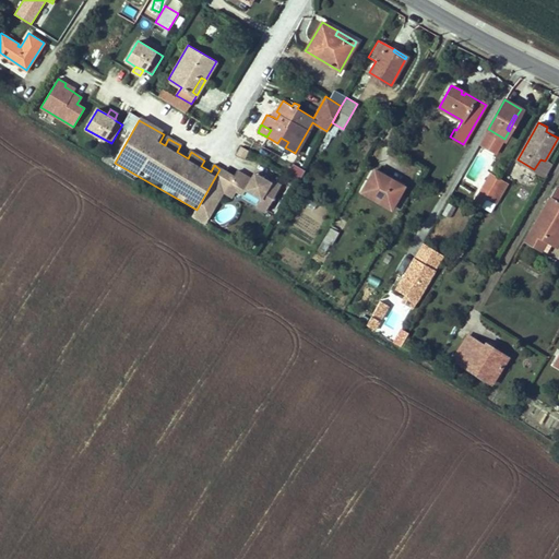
[(277,143),(285,147),(288,142),(281,138),(277,143)]
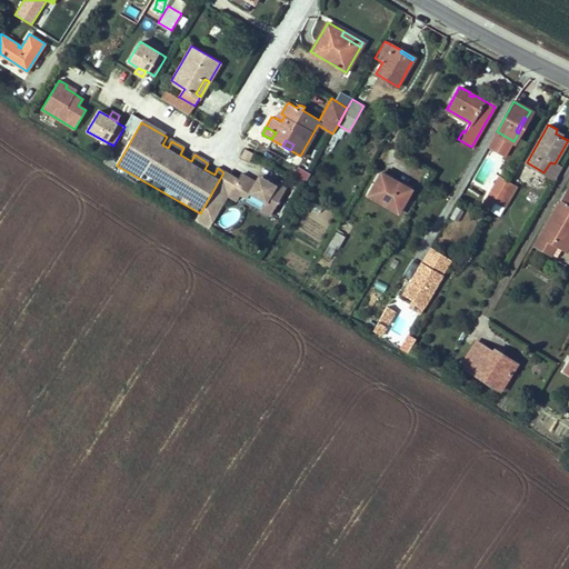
[(245,150),(241,158),(250,161),(252,152),(245,150)]
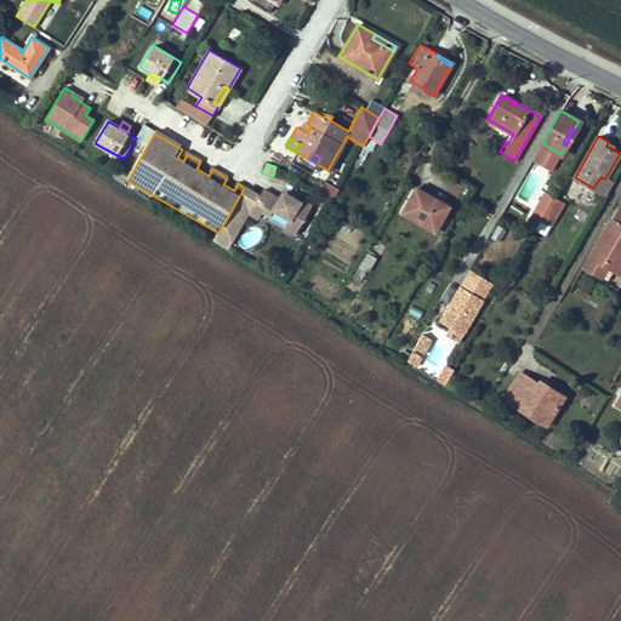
[(604,178),(600,177),(593,188),(603,194),(611,182),(605,178),(604,178)]
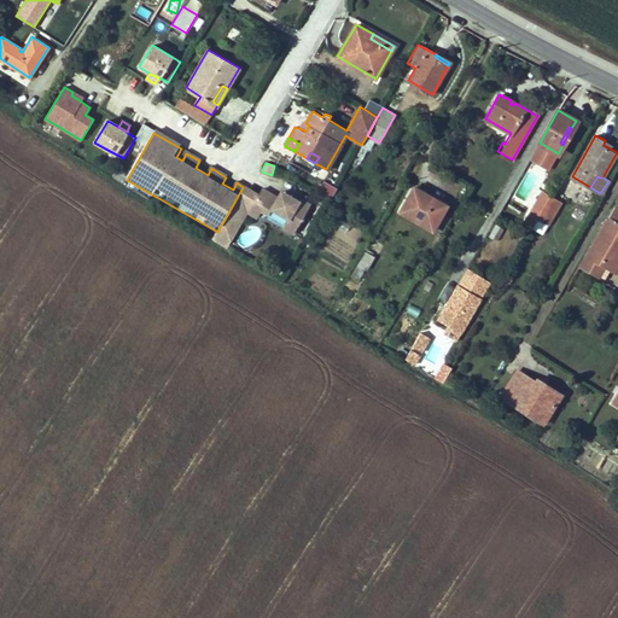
[(331,199),(337,188),(324,181),(318,192),(331,199)]
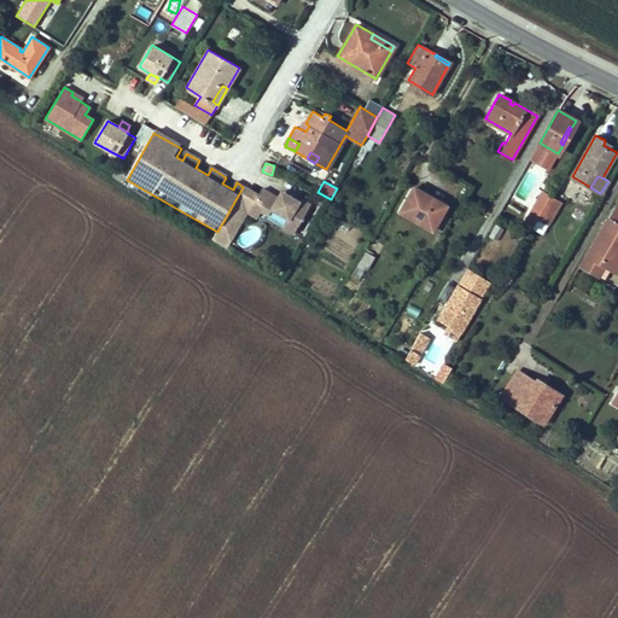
[(256,216),(261,209),(268,214),(270,208),(287,217),(283,226),(293,232),(309,203),(298,197),(297,199),(285,193),(283,198),(278,196),(277,197),(261,187),(248,211),(256,216)]
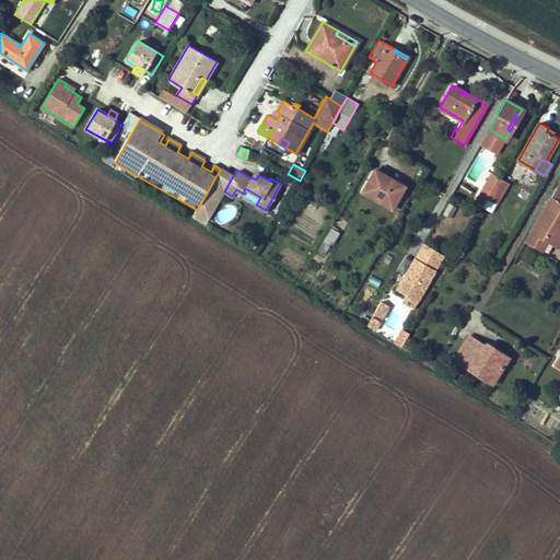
[(375,170),(363,191),(393,208),(403,190),(395,186),(394,179),(375,170)]
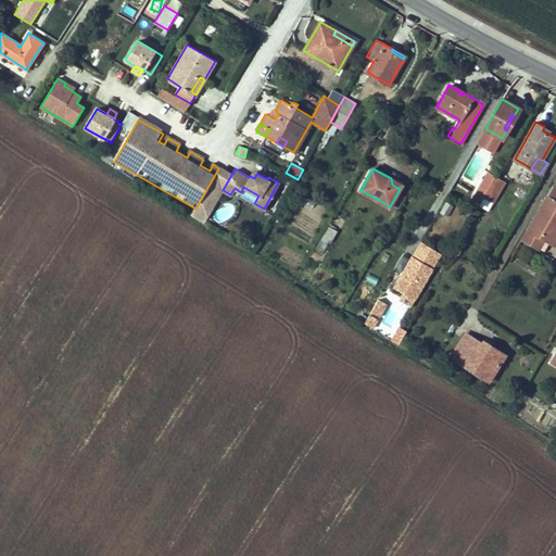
[(495,176),(488,173),(480,186),(487,190),(495,176)]
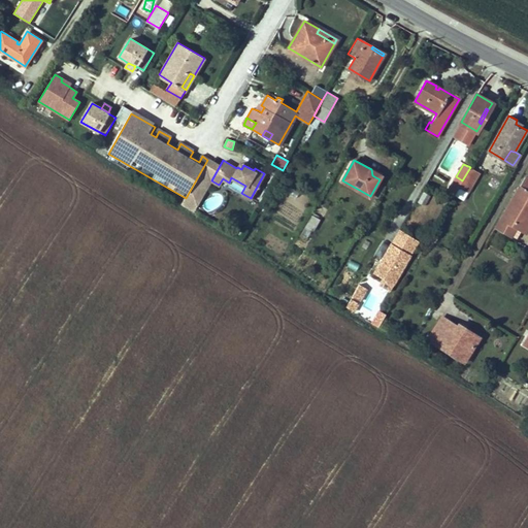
[(462,182),(471,187),(479,172),(470,167),(462,180),(462,182)]
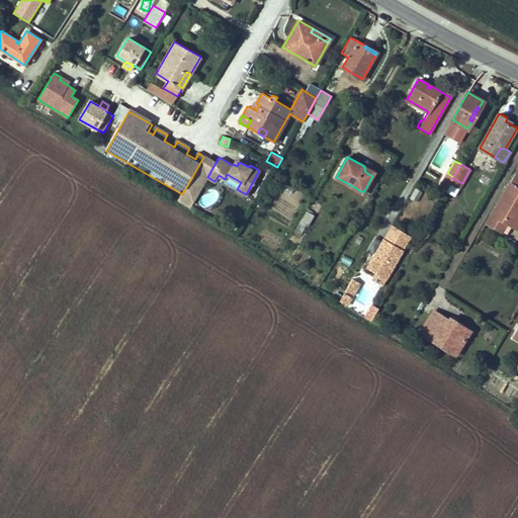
[(364,166),(365,172),(372,176),(374,172),(364,166)]
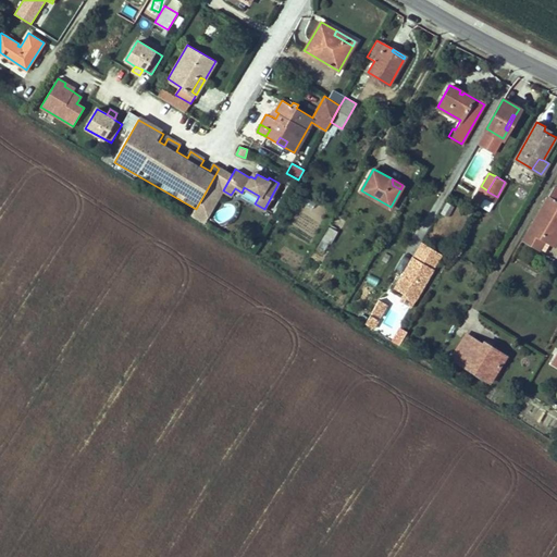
[(487,192),(487,190),(481,186),(472,201),(479,206),(484,196),(487,192)]
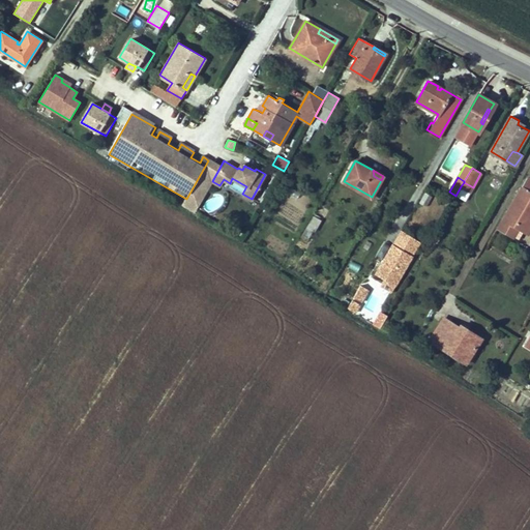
[(529,178),(527,177),(498,228),(509,234),(514,226),(518,228),(524,231),(529,218),(529,178)]
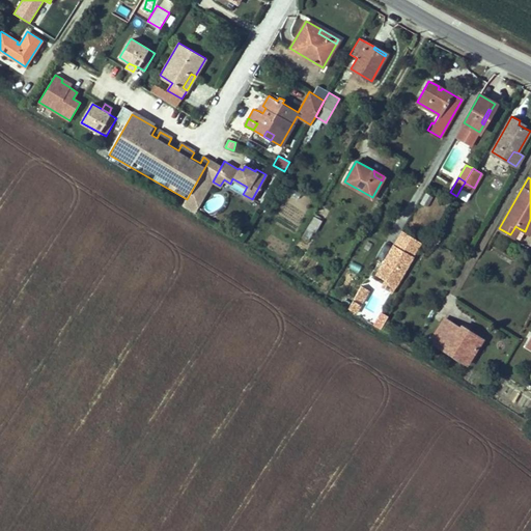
[(471,192),(474,188),(465,183),(462,187),(471,192)]
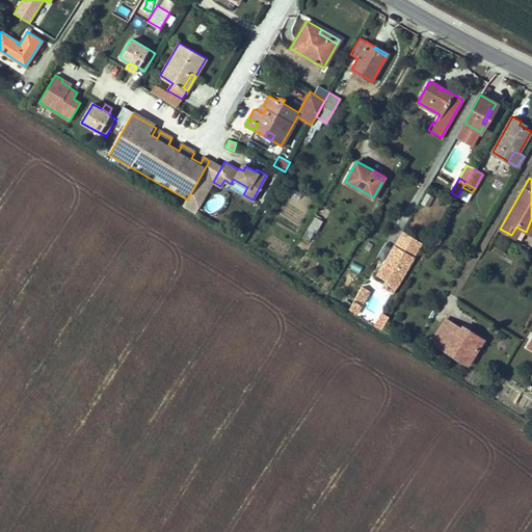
[(190,208),(193,204),(187,200),(184,204),(190,208)]
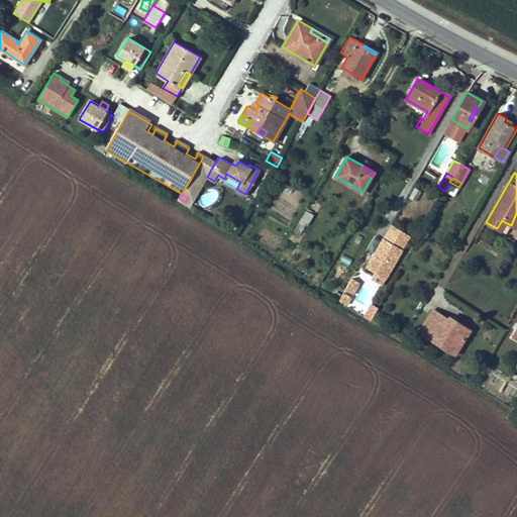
[(313,214),(306,210),(295,230),(300,233),(305,224),(306,225),(313,214)]
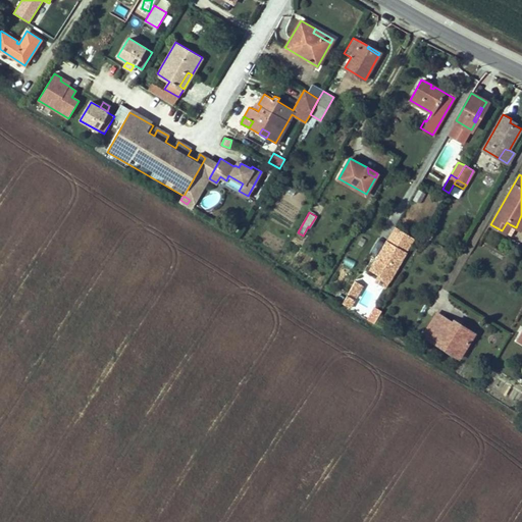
[(510,224),(507,222),(502,230),(505,232),(510,224)]
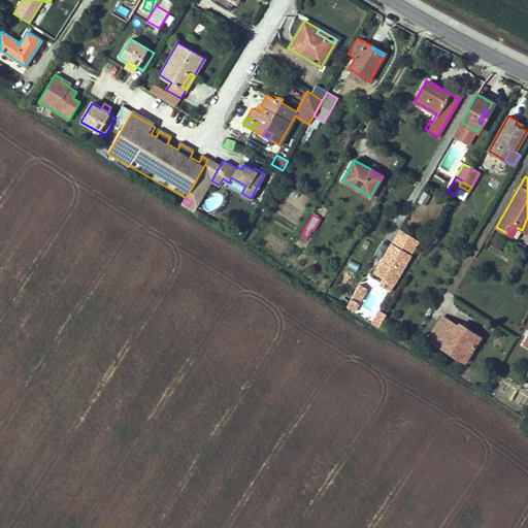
[(418,240),(399,229),(391,244),(409,255),(418,240)]
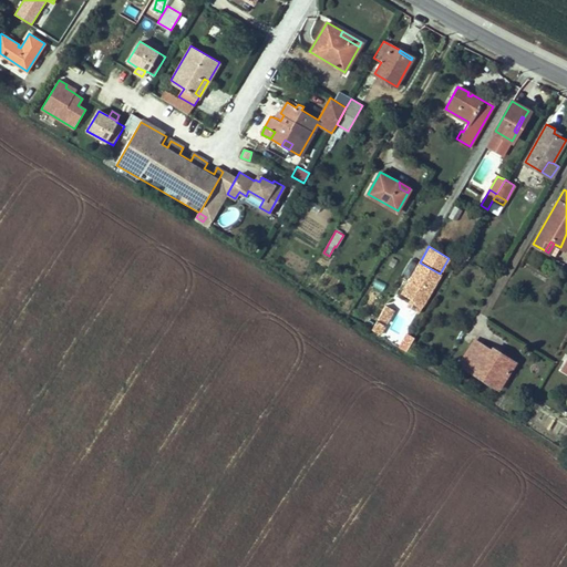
[(420,263),(418,260),(399,292),(422,305),(440,274),(420,263)]
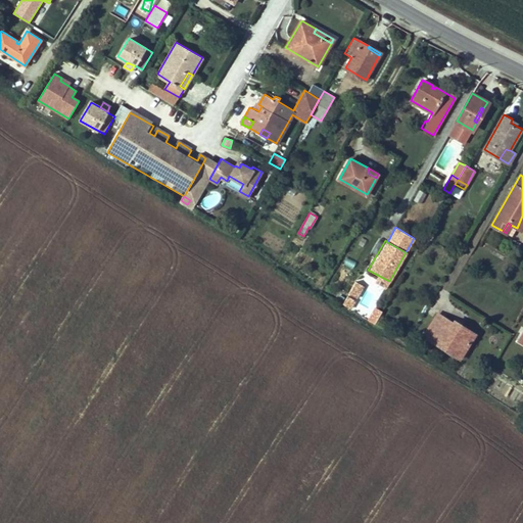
[(355,281),(348,293),(357,298),(364,286),(355,281)]
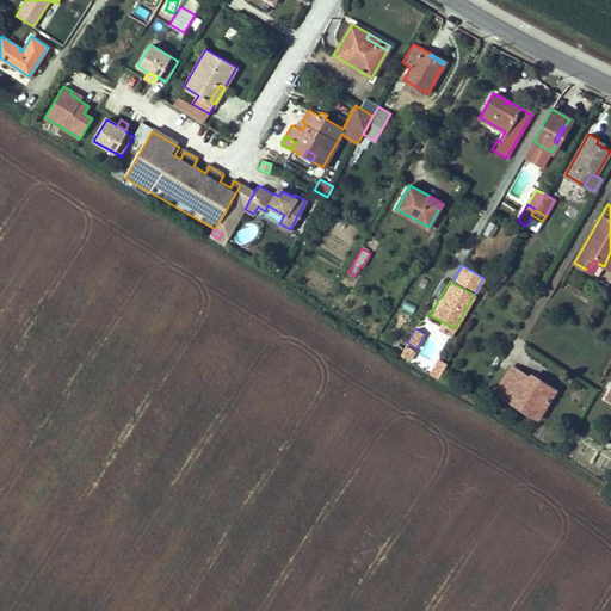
[(406,345),(400,355),(409,360),(415,351),(406,345)]
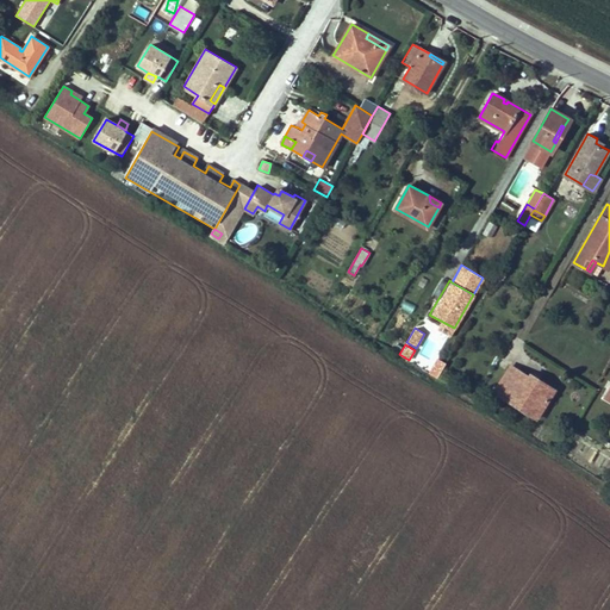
[(446,363),(437,359),(430,373),(437,377),(446,363)]
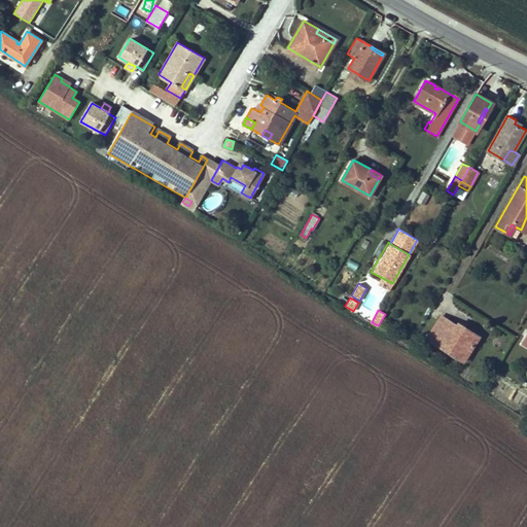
[(442,315),(427,338),(464,361),(477,341),(457,328),(458,327),(458,326),(458,325),(442,315)]
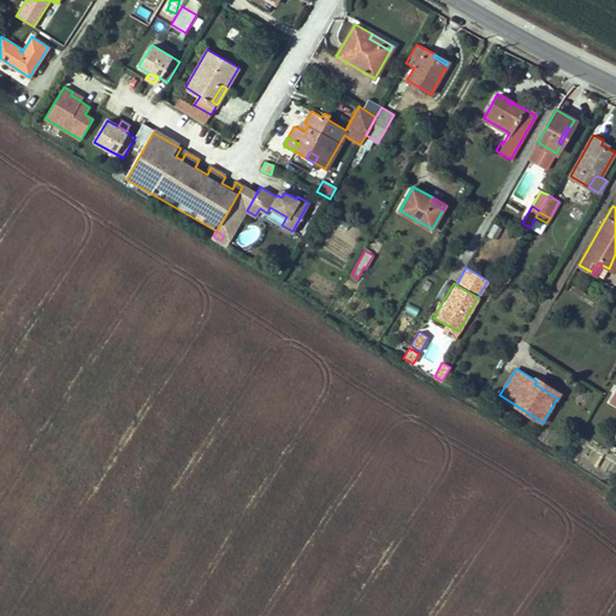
[(534,384),(557,398),(561,392),(537,378),(535,380),(535,381),(535,383),(534,384)]
